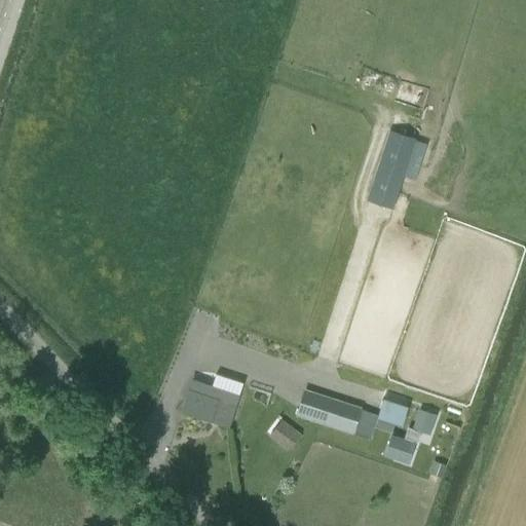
[(392,211),(403,177),(415,182),(427,146),(390,133),(368,201),(392,211)]
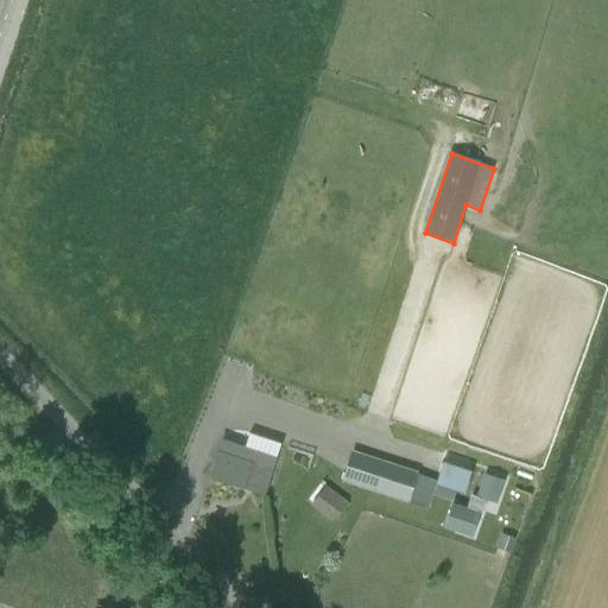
[(210,476),(264,495),(277,458),(222,439),(210,476)]
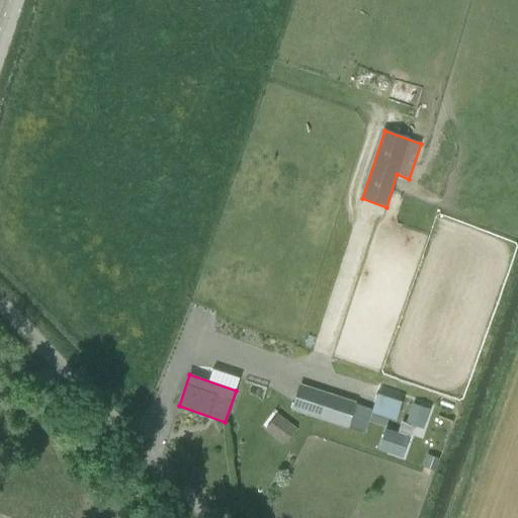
[(371,412),(372,410),(300,386),(292,410),(347,428),(348,427),(364,433),(371,412)]
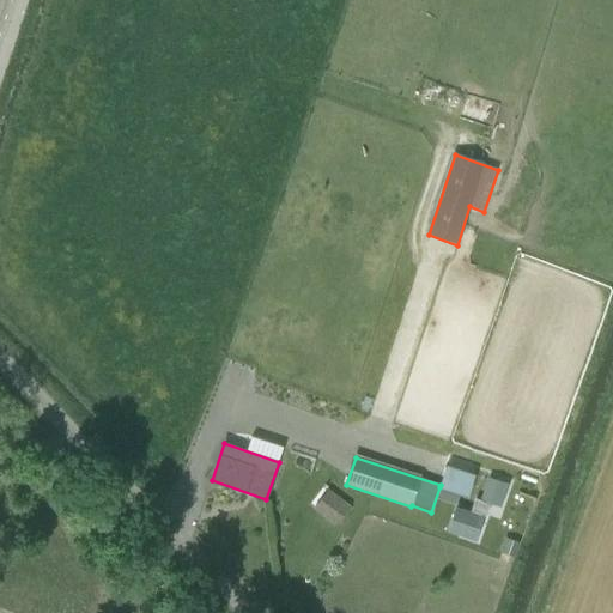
[(447,466),(441,485),(439,487),(467,496),(474,474),(447,466)]
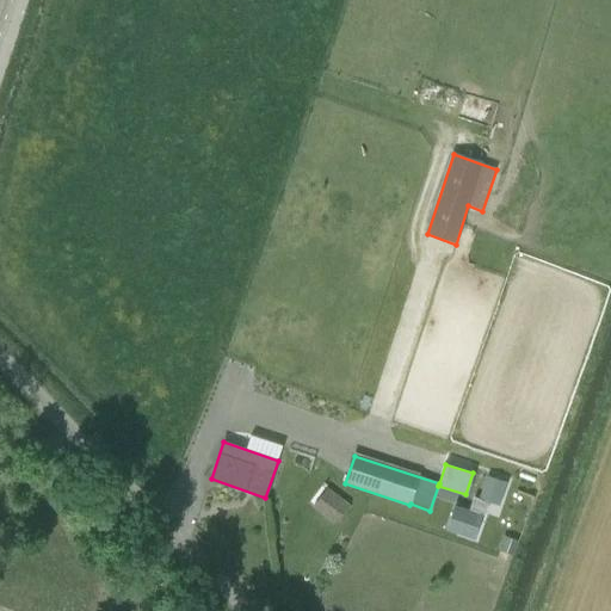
[(489,503),(491,504),(495,492),(503,494),(507,482),(487,475),(479,499),(489,503)]
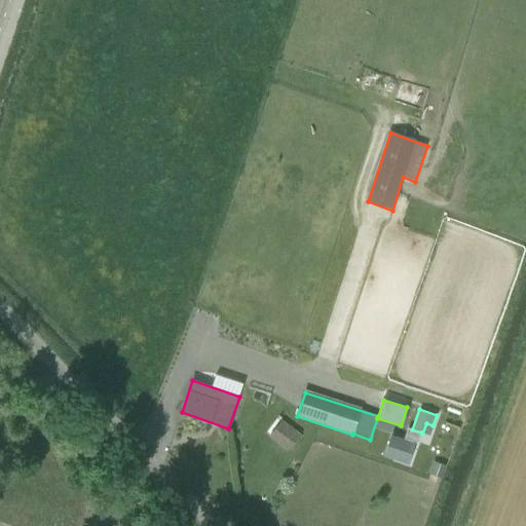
[(302,435),(290,425),(276,443),(289,452),(302,435)]
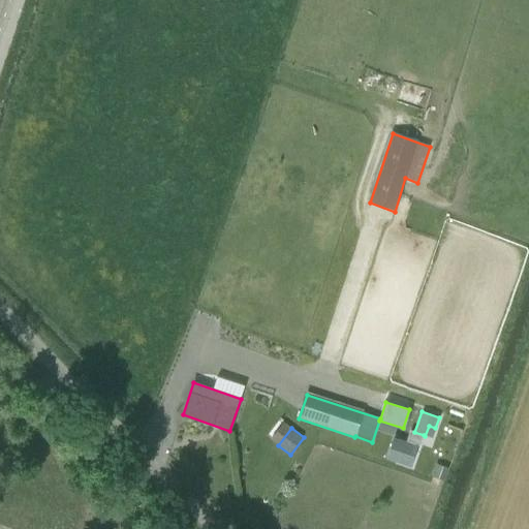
[(410,431),(406,442),(417,445),(419,446),(424,435),(414,432),(410,431)]
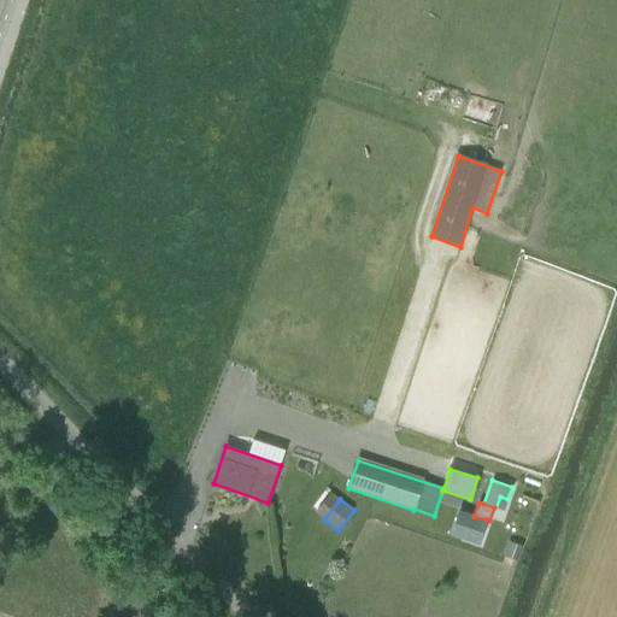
[(474,516),(458,510),(450,535),(460,540),(464,528),(482,534),(487,519),(474,516)]
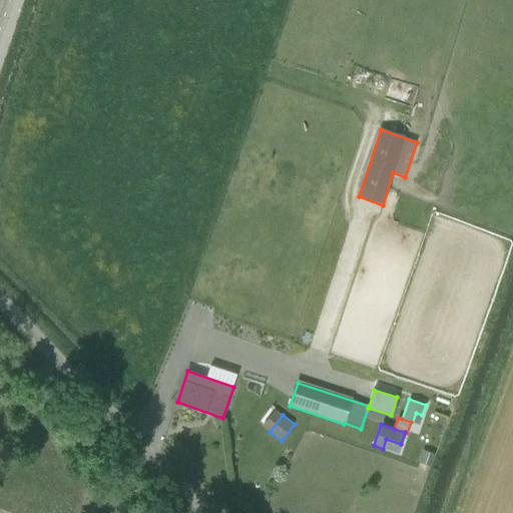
[(435,453),(423,450),(419,462),(431,466),(435,453)]
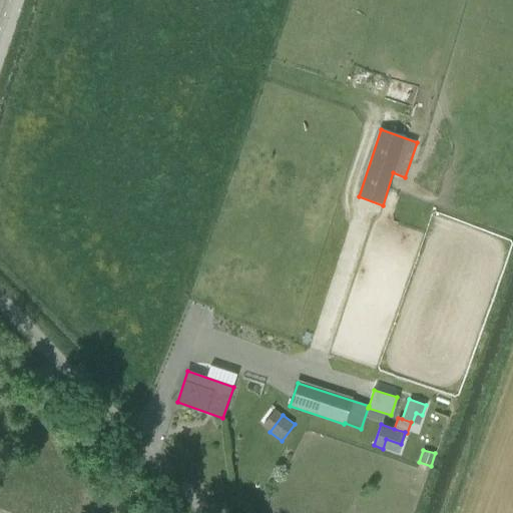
All buildings are outlined.
